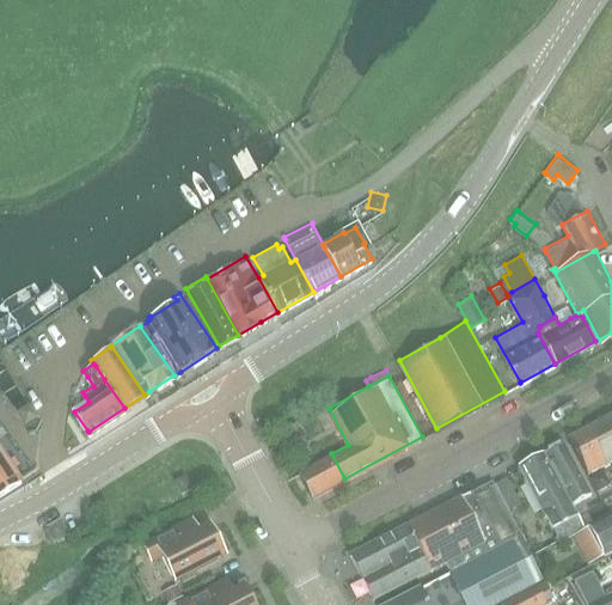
[(37,411),(31,401),(19,407),(26,417),(37,411)]
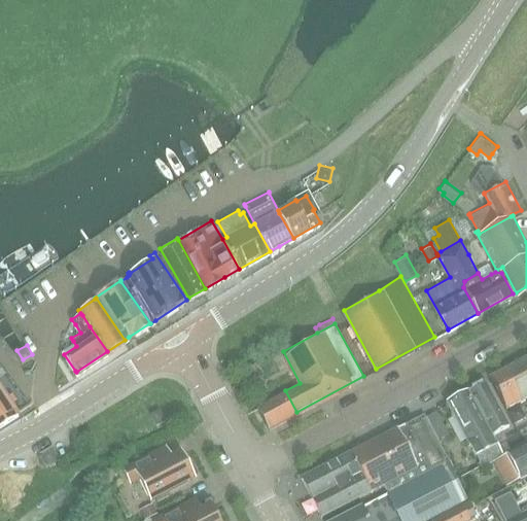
[(526,353),(489,374),(490,377),(505,406),(526,394),(526,353)]
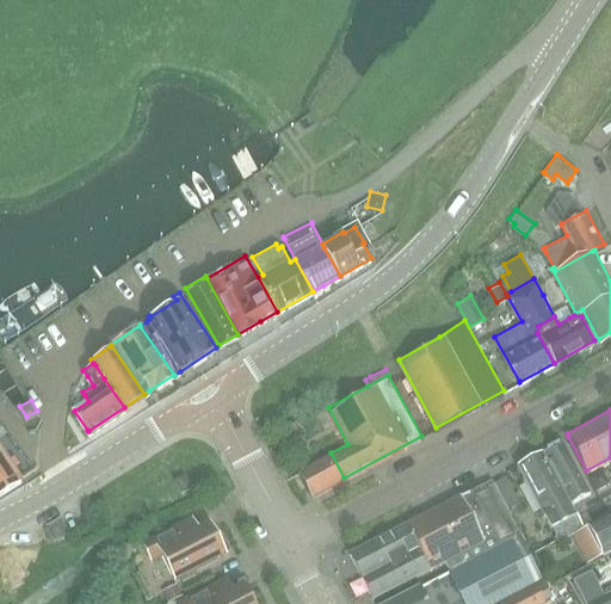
[(544,448),(572,500),(590,491),(562,438),(544,448)]
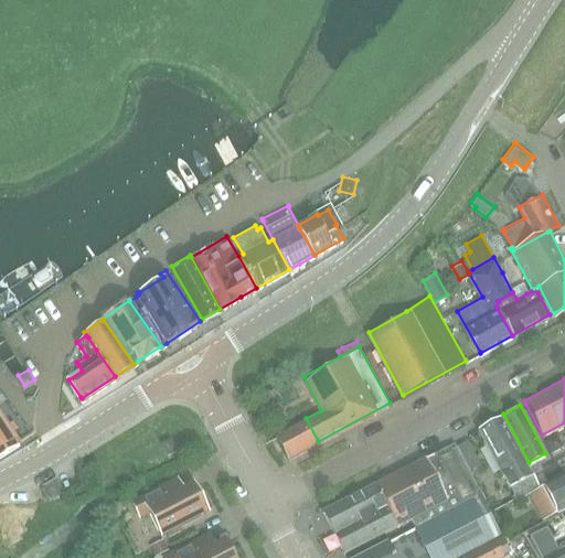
[(0,453),(20,440),(0,410),(0,453)]
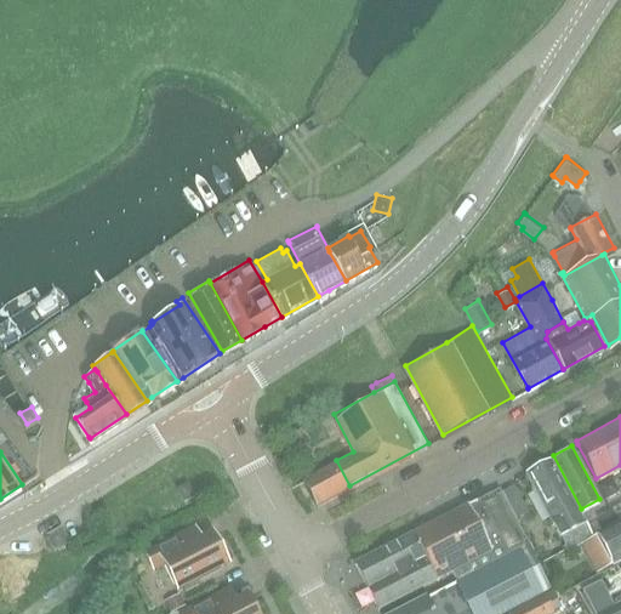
[(527,470),(560,534),(568,547),(594,533),(588,519),(586,519),(581,509),(553,455),(527,470)]
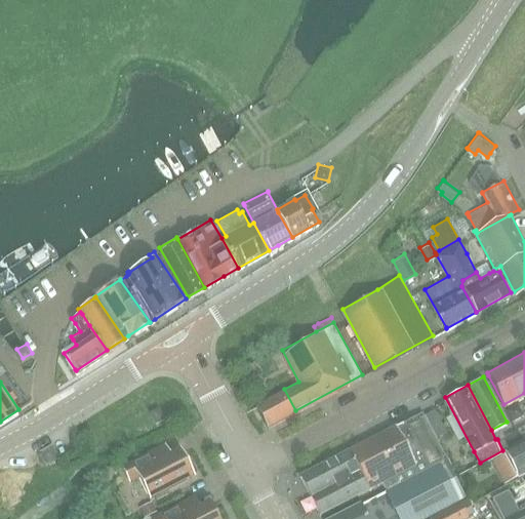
[(295,410),(284,389),(283,389),(257,403),(269,425),(295,410)]
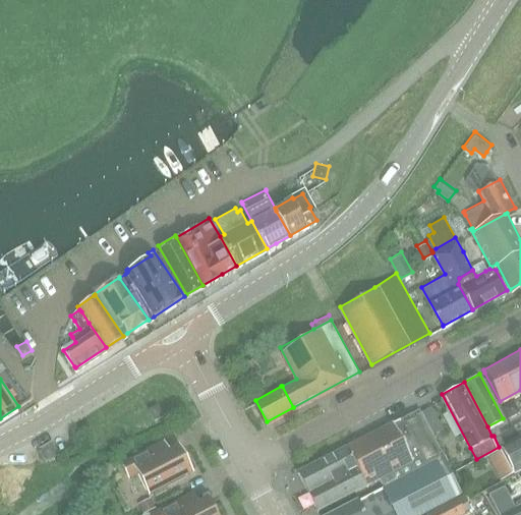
[(514,397),(503,404),(509,415),(520,408),(514,397)]
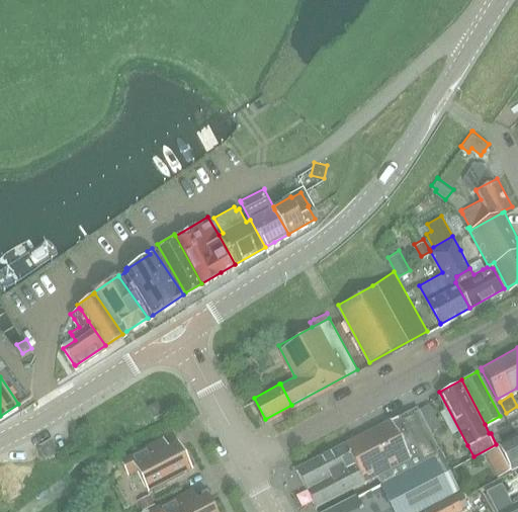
[(149,404),(154,414),(163,410),(158,399),(149,404)]
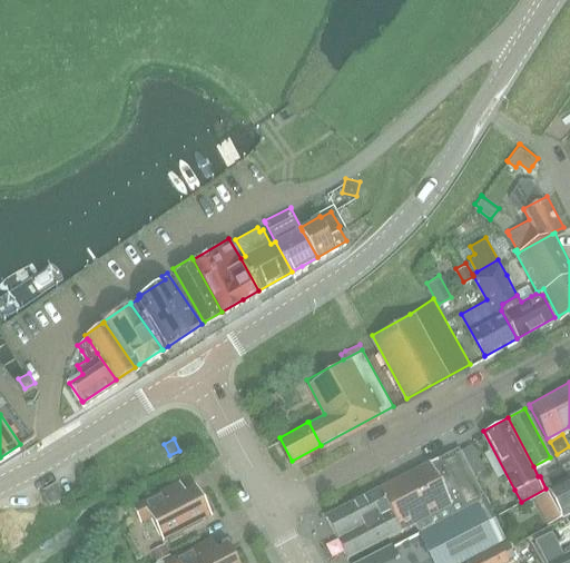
[(461,447),(474,472),(485,465),(472,442),(461,447)]
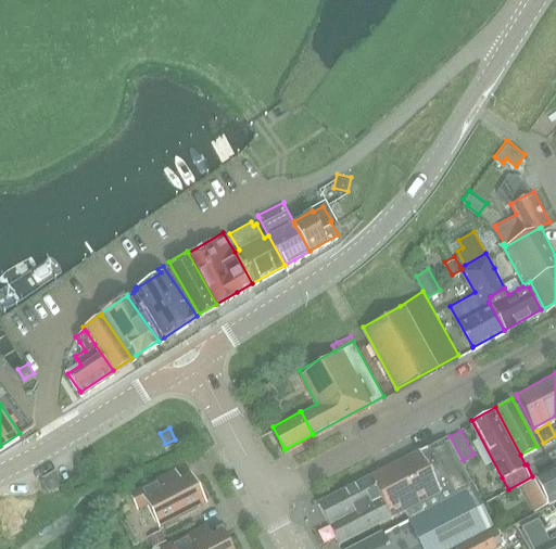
[(404,508),(404,509),(405,508),(408,513),(413,511),(469,482),(468,481),(471,480),(462,460),(463,460),(450,436),(449,436),(447,434),(419,448),(396,459),(408,483),(395,490),(404,508)]
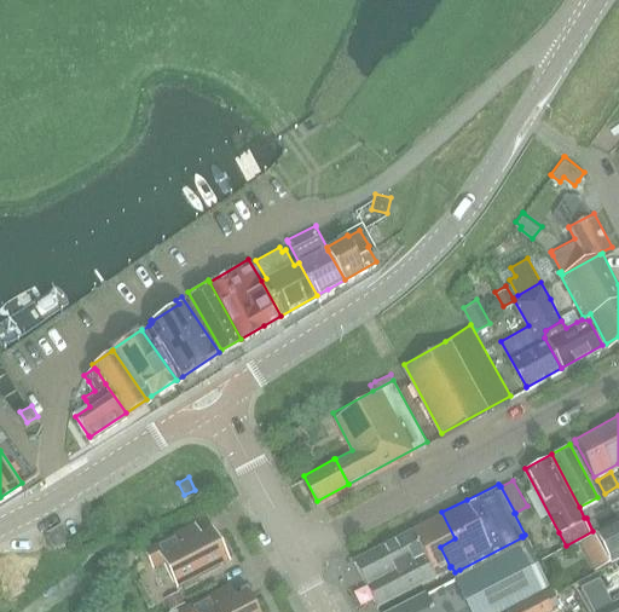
[(609,504),(596,512),(602,524),(618,515),(611,504),(609,504)]
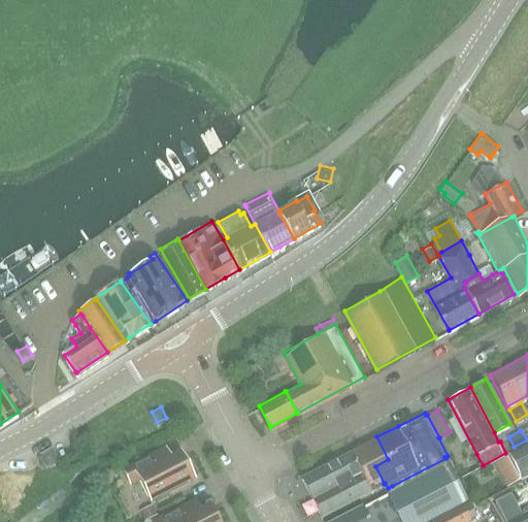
[(302,476),(323,515),(384,484),(384,483),(375,466),(388,459),(376,436),(350,451),(302,476)]
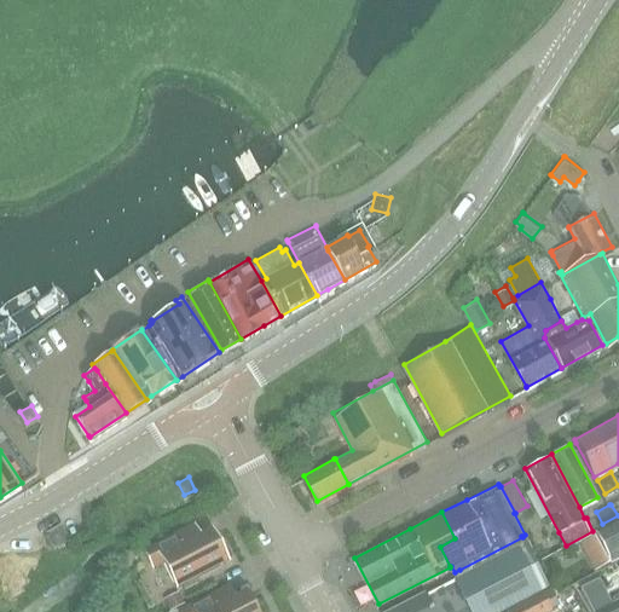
[(600,526),(594,529),(594,531),(609,559),(618,553),(618,514),(618,515),(602,524),(600,526)]
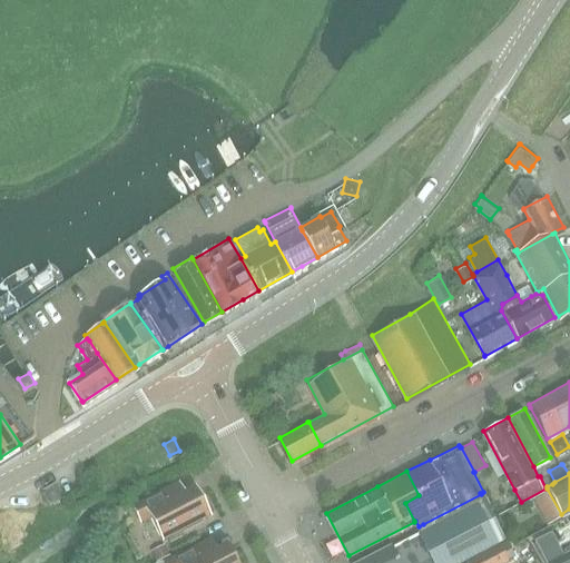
[(183,532),(180,526),(208,513),(207,511),(213,509),(206,495),(200,497),(196,489),(185,494),(178,482),(179,482),(179,480),(134,503),(141,519),(150,514),(161,536),(167,534),(169,539),(183,532)]
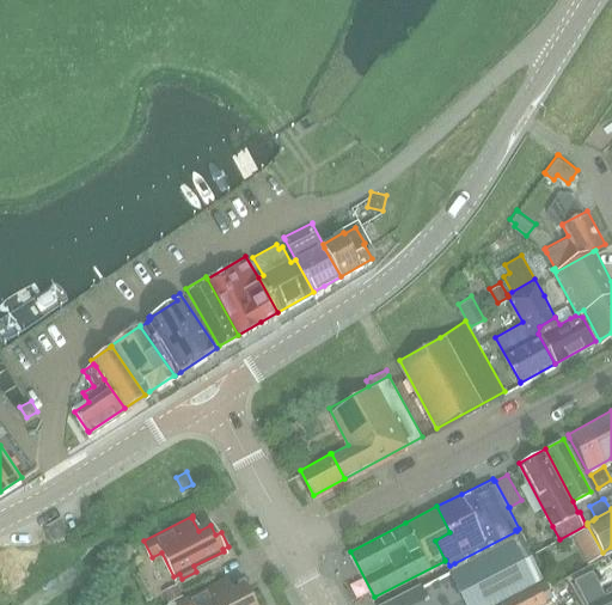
[(61,518),(47,526),(53,538),(68,530),(61,518)]
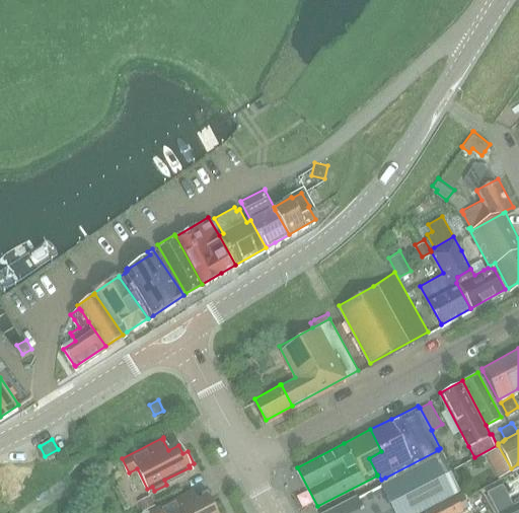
[(382,482),(380,484),(394,512),(414,512),(460,489),(440,451),(438,452),(438,450),(385,478),(381,480),(382,482)]
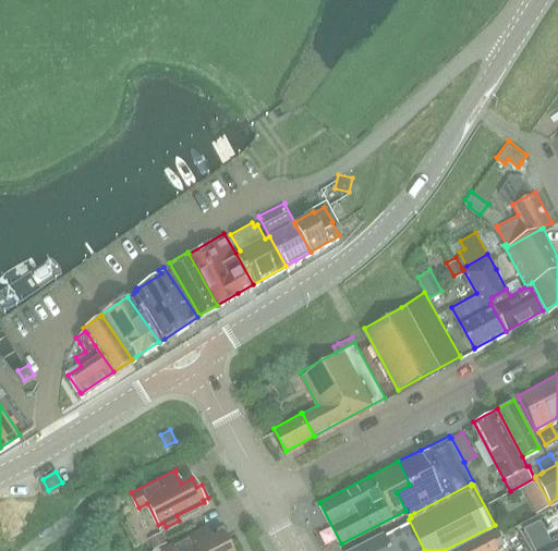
[(541,517),(524,526),(536,549),(553,541),(541,517)]
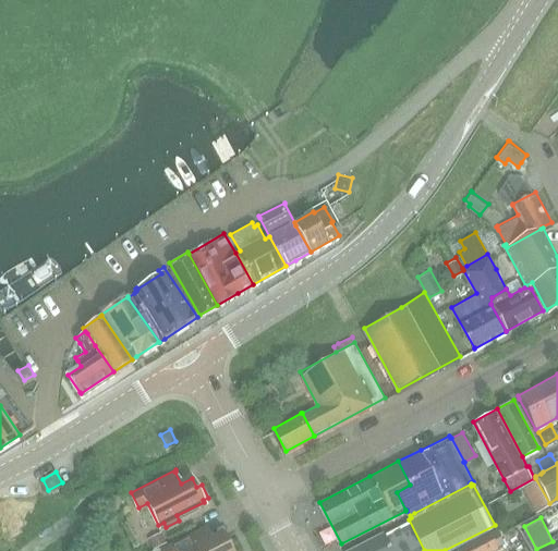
[(232,550),(222,533),(211,538),(206,527),(207,526),(206,525),(161,548),(162,550),(232,550)]
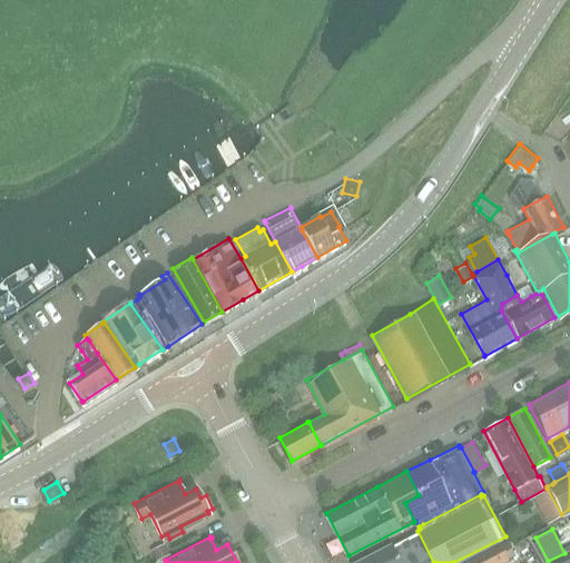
[(465,560),(467,562),(502,562),(510,560),(504,551),(512,546),(508,537),(500,542),(500,541),(465,560)]
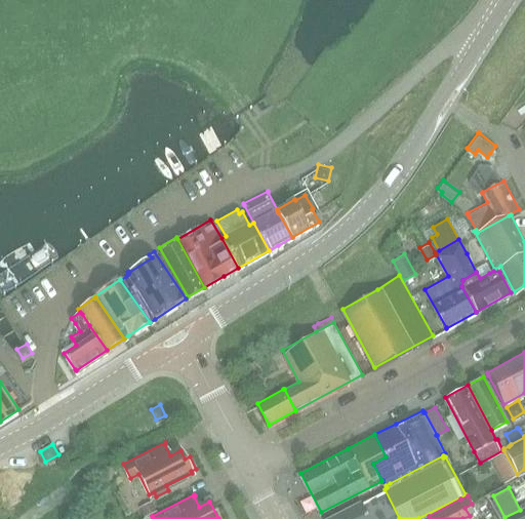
[(151,498),(139,505),(145,514),(156,508),(151,498)]
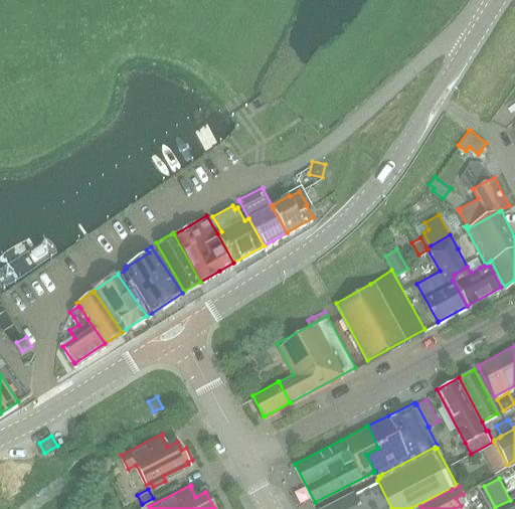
[(351,494),(322,508),(358,508),(358,507),(351,494)]
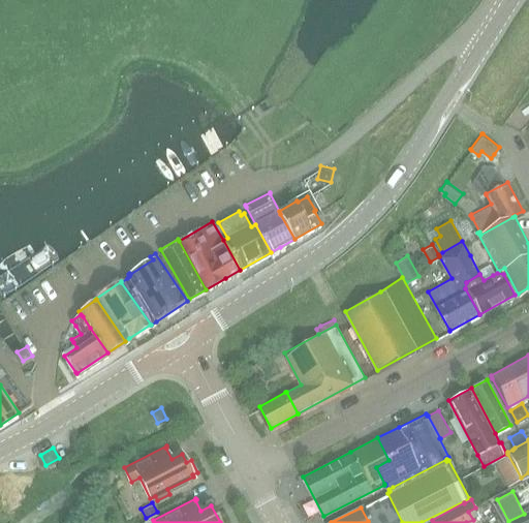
[(508,521),(509,522),(528,522),(528,511),(524,514),(508,521)]
